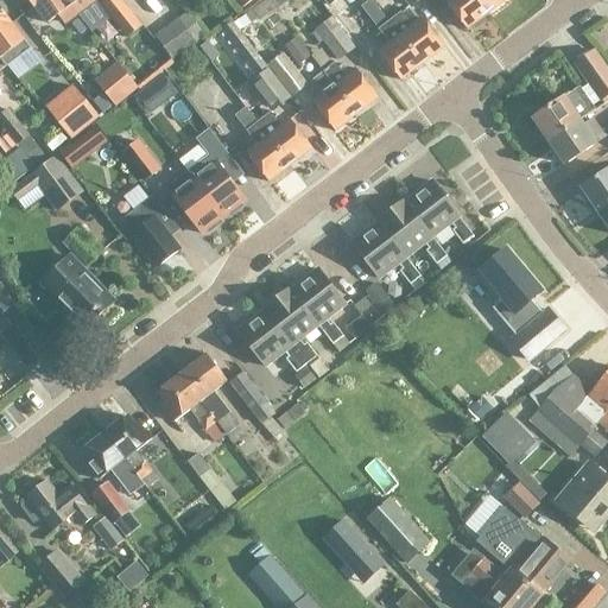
[(77,14),(67,0),(29,0),(36,7),(48,23),(59,14),(65,23),(77,14)]
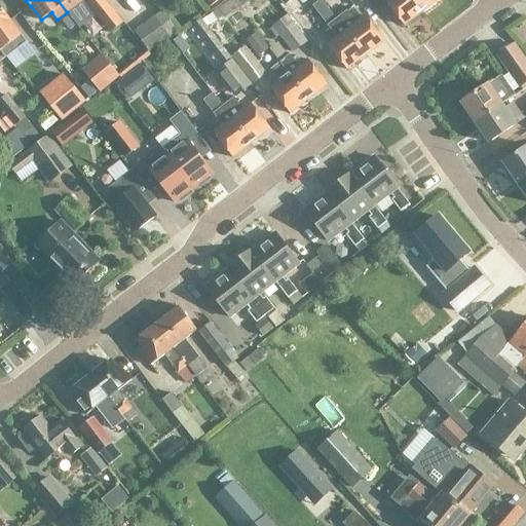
[(83,0),(58,0),(67,12),(83,0)]
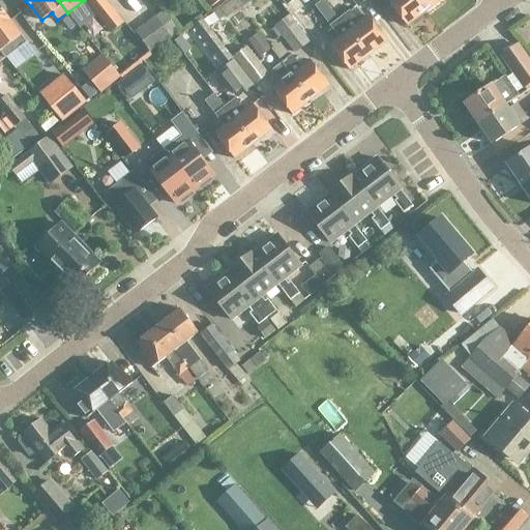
[(112,34),(124,24),(106,0),(93,0),(88,4),(112,34)]
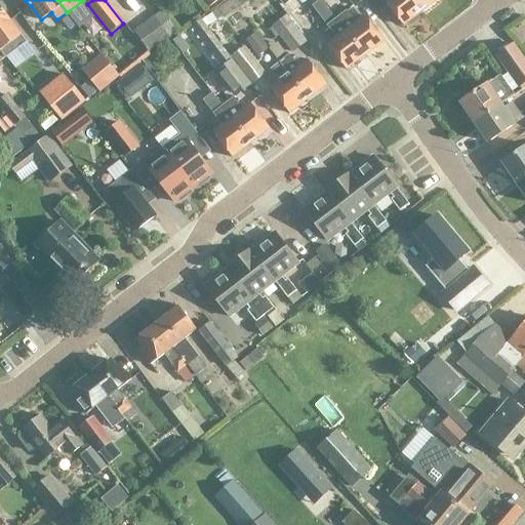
[(239,8),(232,0),(218,9),(212,13),(217,21),(225,16),(226,18),(239,8)]
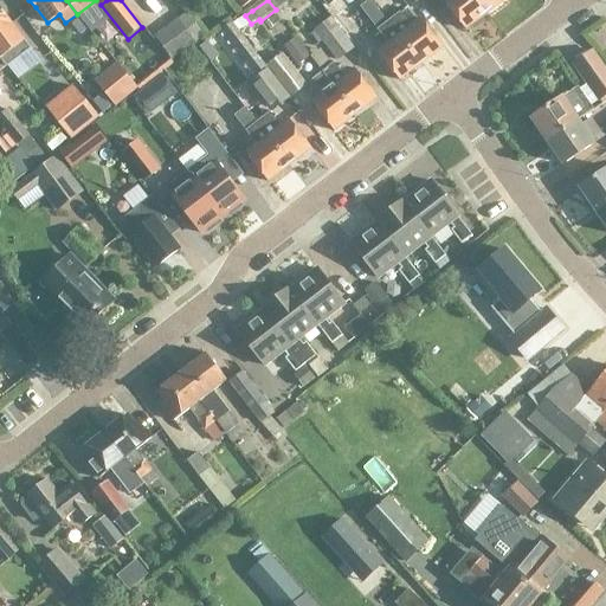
[(269,0),(277,10),(289,0),(269,0)]
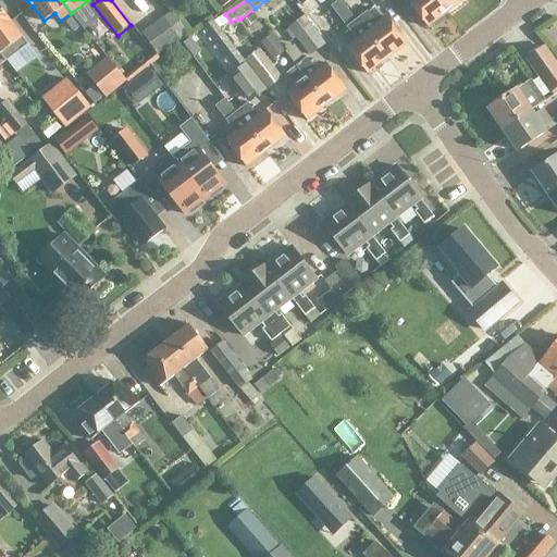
[(438,0),(407,0),(428,26),(447,11),(438,0)]
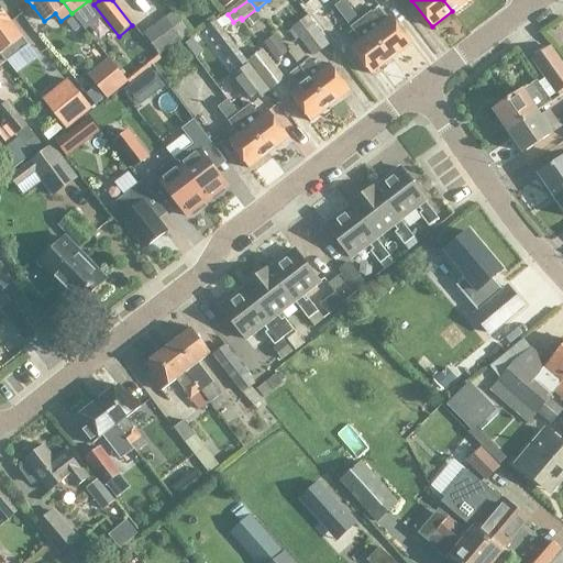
[(443,0),(452,11),(466,0),(443,0)]
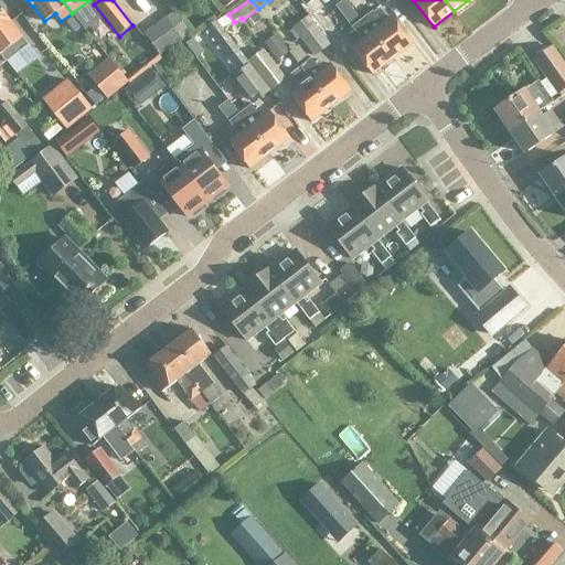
[(337,7),(344,17),(352,11),(344,1),(337,7)]
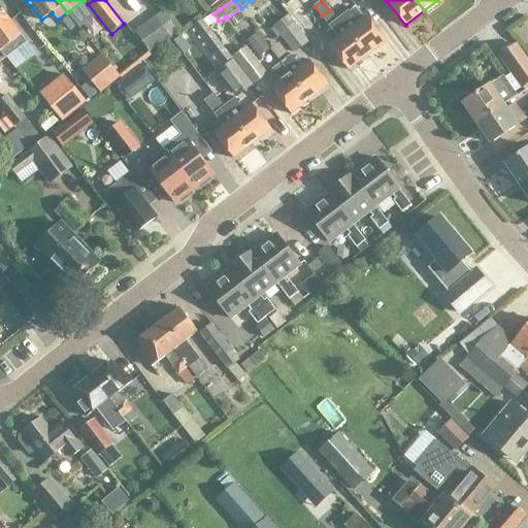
[(28,43),(11,21),(0,4),(0,48),(7,59),(18,51),(28,43)]
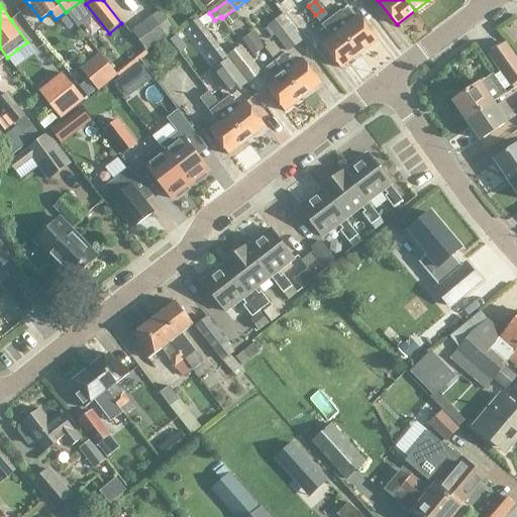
[(347,8),(342,11),(341,10),(331,18),(359,54),(378,38),(358,15),(355,18),(347,8)]
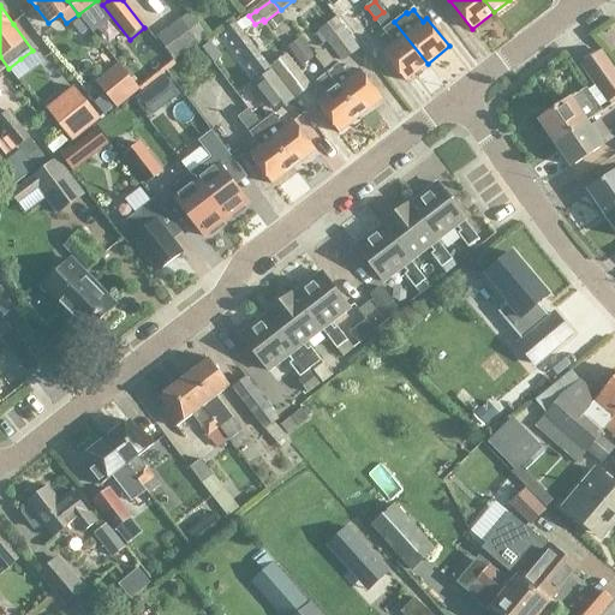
[(157,37),(174,61),(208,36),(190,12),(157,37)]
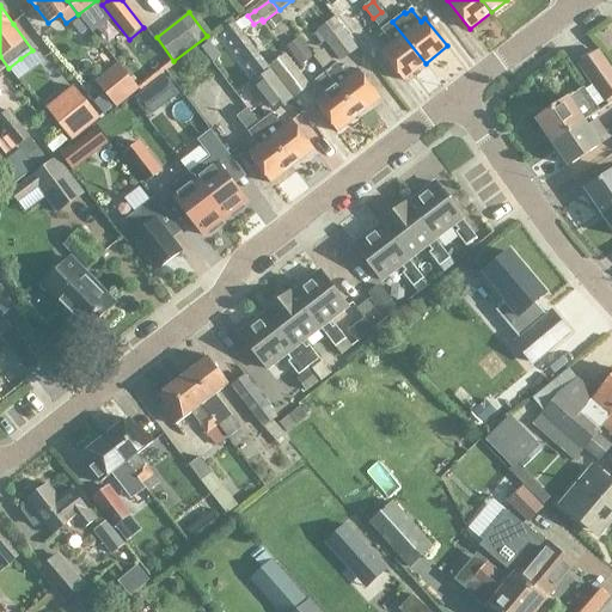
[(342,61),(359,48),(335,17),(317,30),(342,61)]
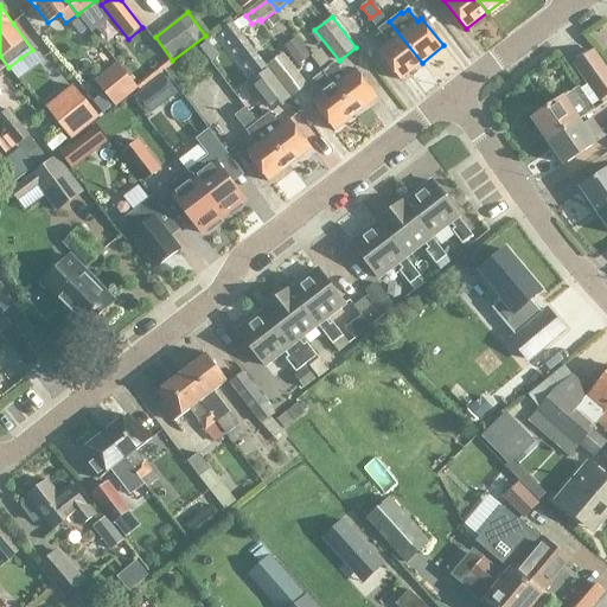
[(422,63),(389,21),(377,30),(388,44),(378,52),(400,80),(422,63)]
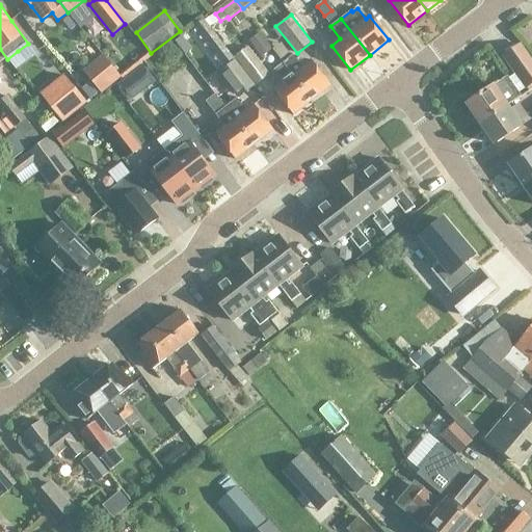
[(203,20),(193,27),(225,68),(235,60),(203,20)]
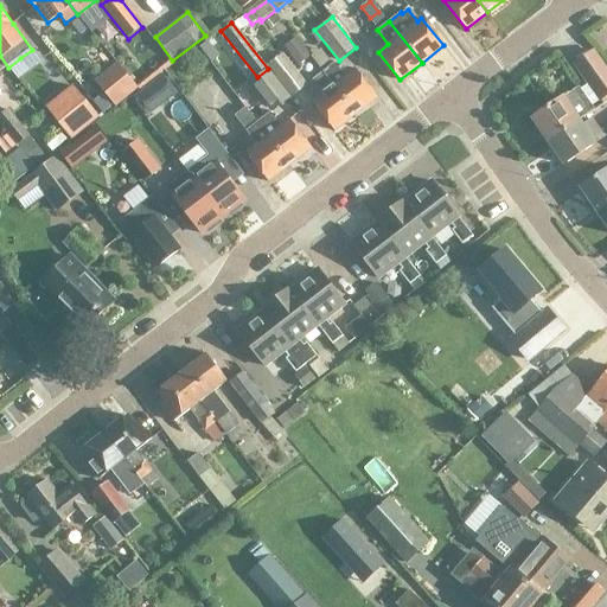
[(296,39),(285,49),(292,57),(304,49),(296,39)]
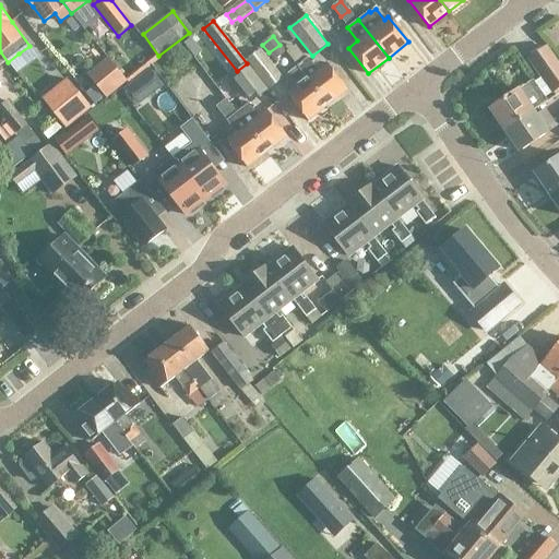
[(202,52),(191,38),(185,45),(195,59),(202,52)]
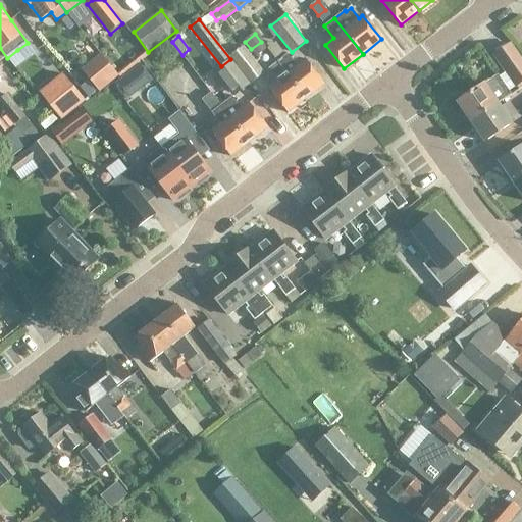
[(521,88),(521,59),(512,45),(497,55),(520,89),(521,88)]
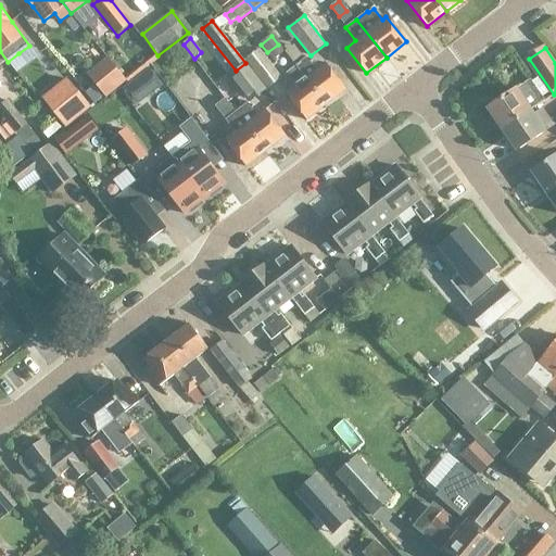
[(267,90),(282,78),(260,49),(244,60),(267,90)]
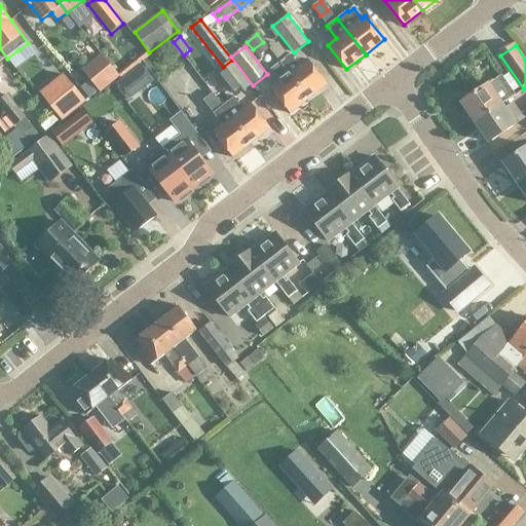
[(309,59),(303,63),(297,55),(294,59),(291,54),(280,62),(309,99),(328,84),(309,59)]
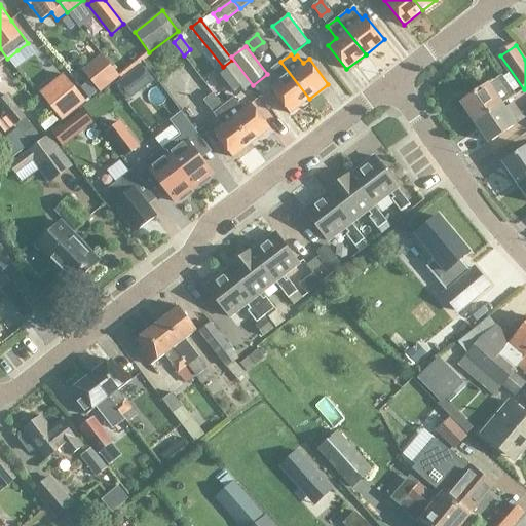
[(251,84),(232,60),(216,73),(234,98),(251,84)]
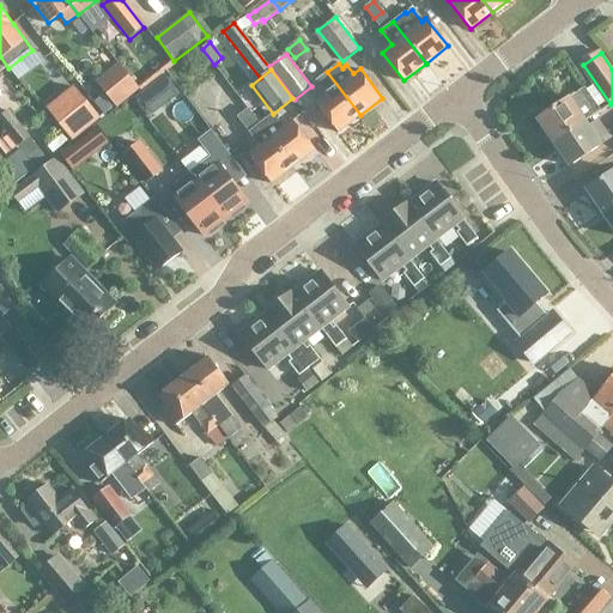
[(360,115),(327,72),(315,80),(327,95),(316,103),(338,132),(360,115)]
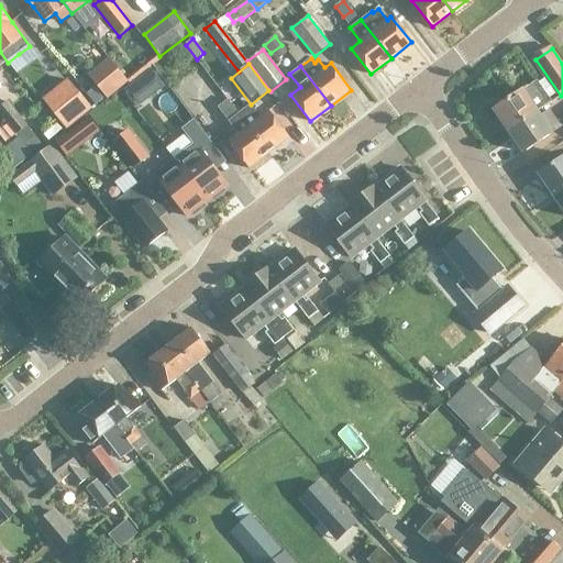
[(105,99),(125,83),(117,72),(96,88),(105,99)]
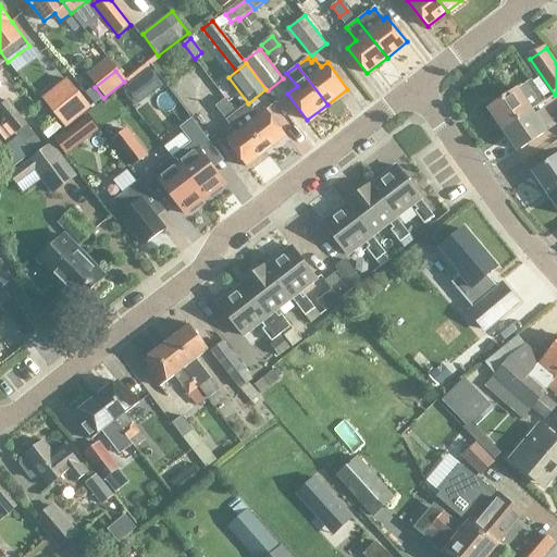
[(136,82),(147,96),(161,85),(150,71),(136,82)]
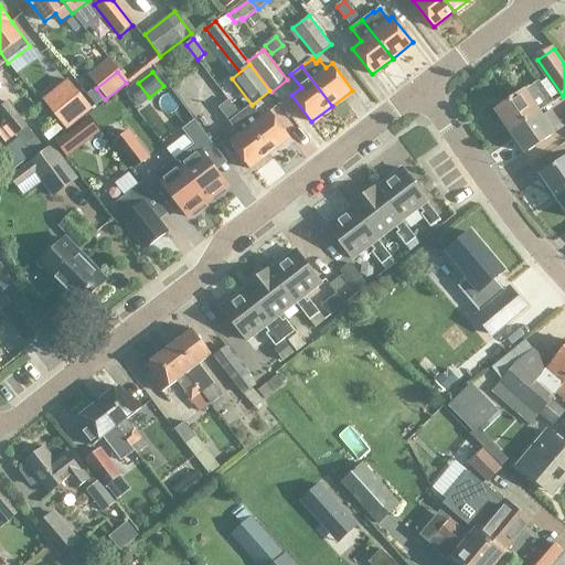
[(68,82),(52,95),(63,108),(54,115),(66,130),(92,110),(68,82)]
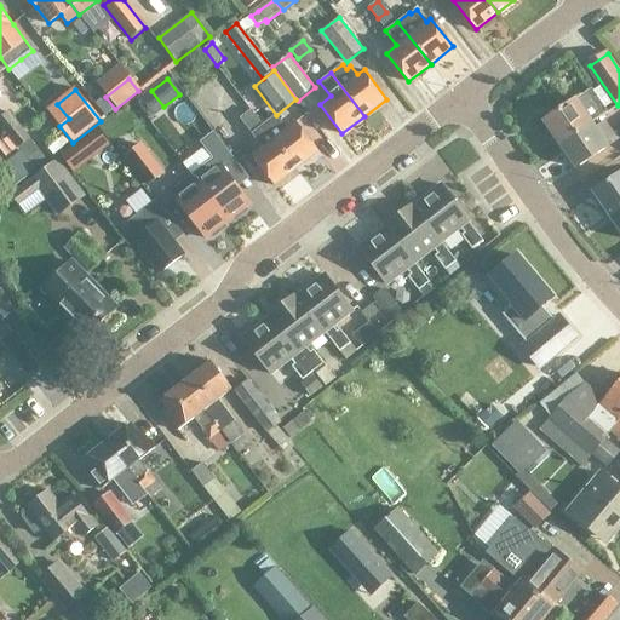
[(593,90),(578,99),(546,121),(562,144),(593,124),(609,113),(593,90)]
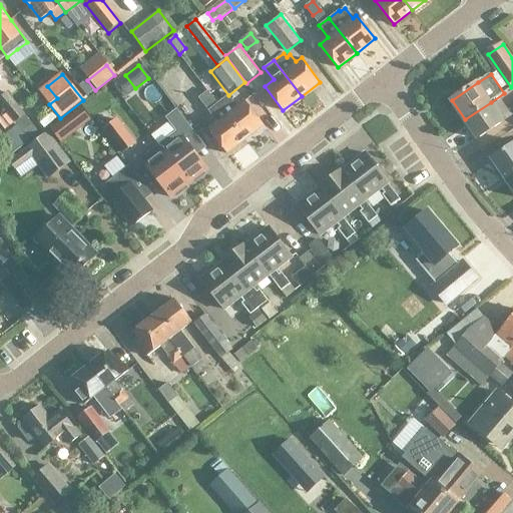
[(25,115),(26,114),(7,92),(0,98),(0,104),(29,139),(38,131),(25,115)]
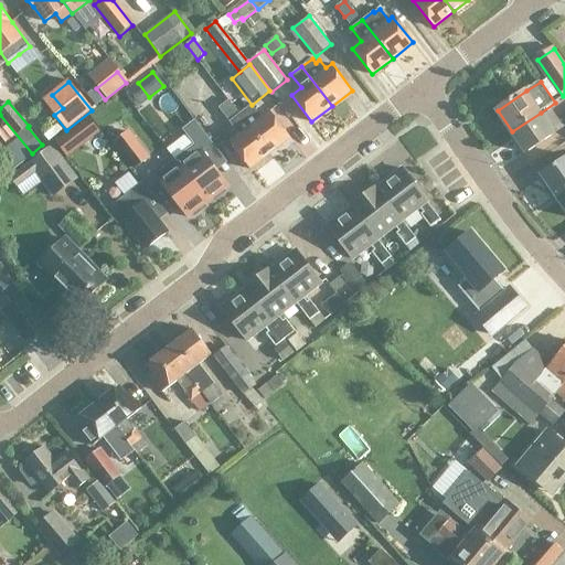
[(252,105),(240,114),(270,153),(290,138),(269,112),(262,117),(252,105)]
